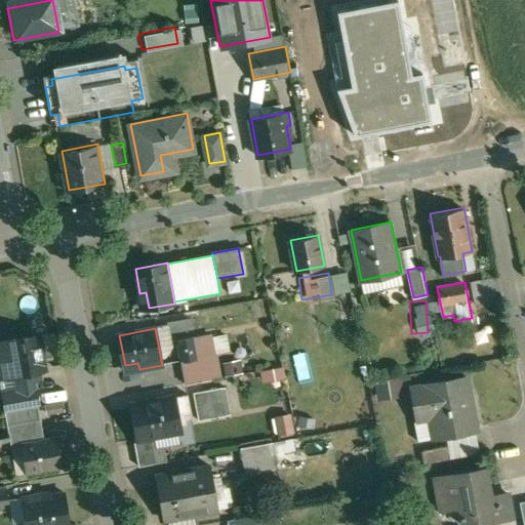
[(41,334),(11,340),(16,368),(18,381),(35,378),(33,370),(46,368),(41,334)]
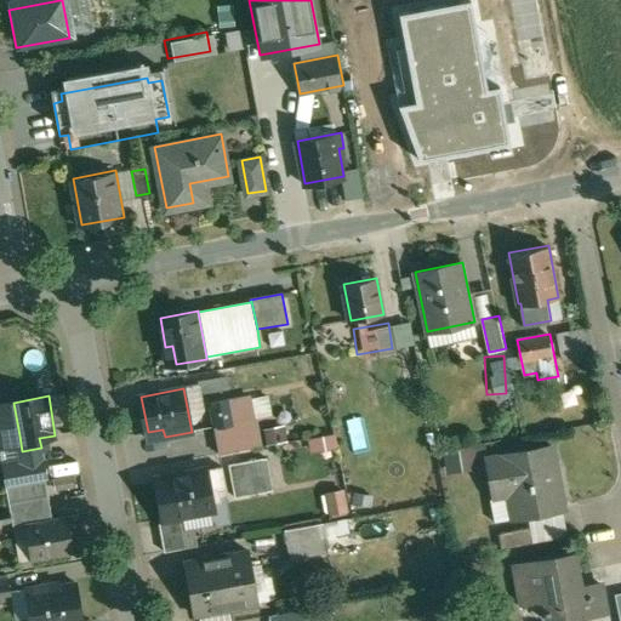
[(229,398),(210,402),(215,426),(234,422),(233,421),(229,398)]
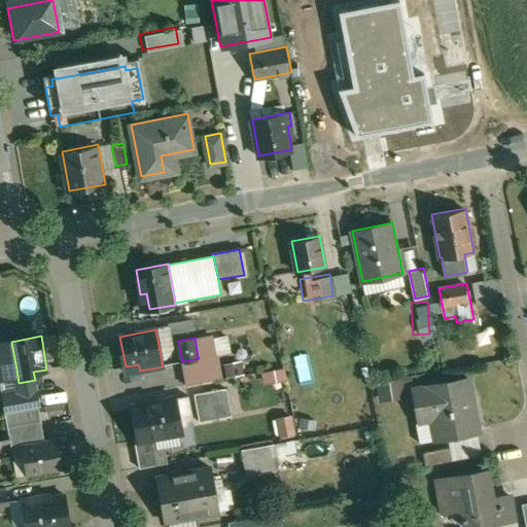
[(11,342),(0,343),(0,372),(16,370),(11,342)]
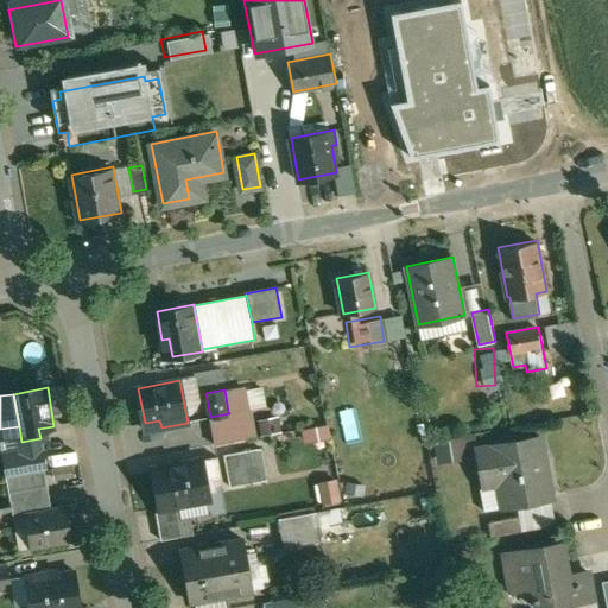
[(229,413),(210,417),(215,445),(248,438),(242,409),(228,412),(229,413)]
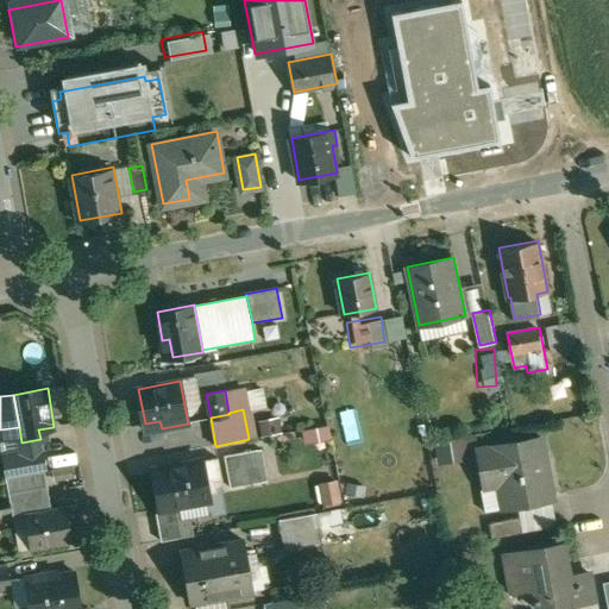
[(542,435),(477,449),(482,472),(497,470),(503,507),(554,497),(542,435)]
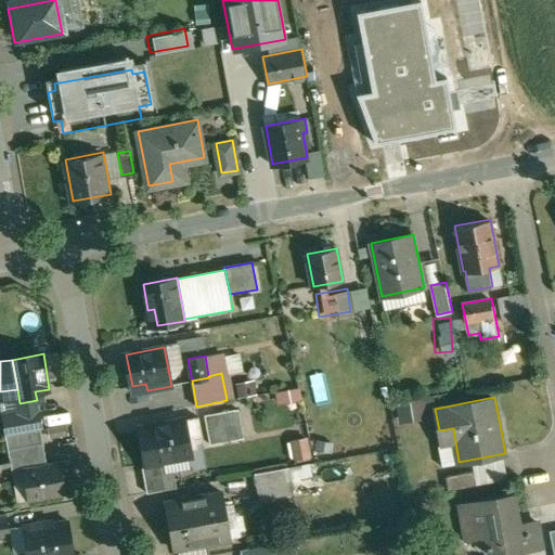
[(421,402),(396,401),(396,418),(421,418),(421,402)]
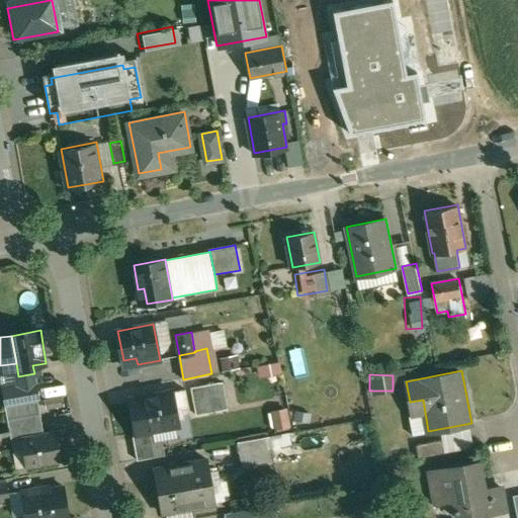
[(35,381),(3,387),(6,406),(38,400),(35,381)]
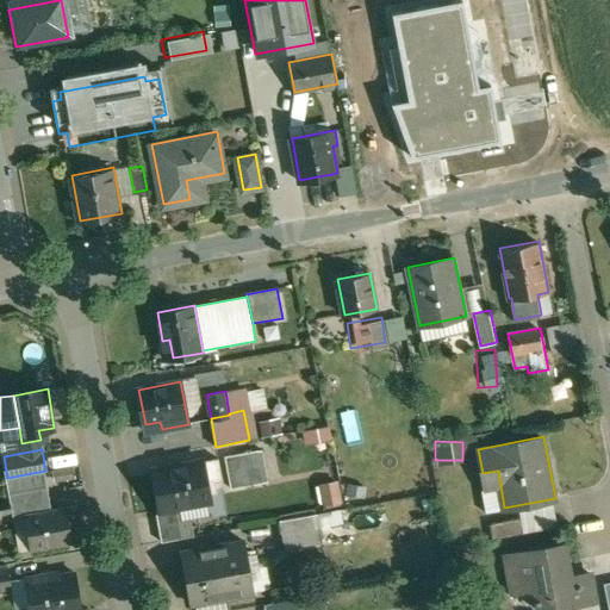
[(259,452),(226,458),(232,487),(263,481),(259,452)]
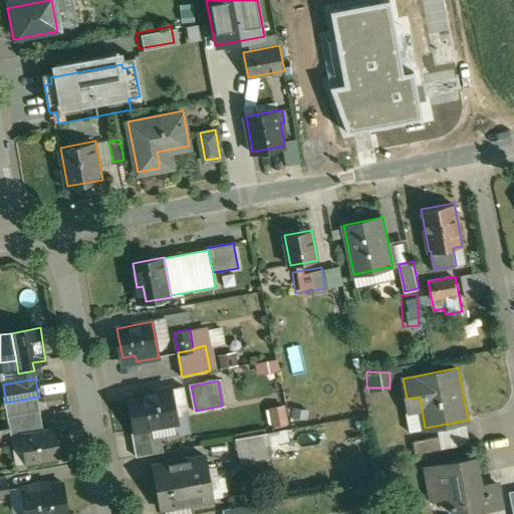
[(184,387),(130,397),(136,428),(136,429),(151,426),(177,422),(176,416),(182,415),(181,405),(187,404),(184,387)]
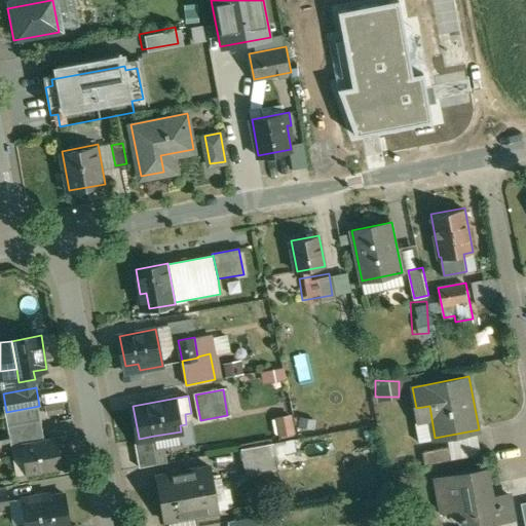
[(39,406),(6,412),(8,425),(36,420),(41,419),(39,406)]
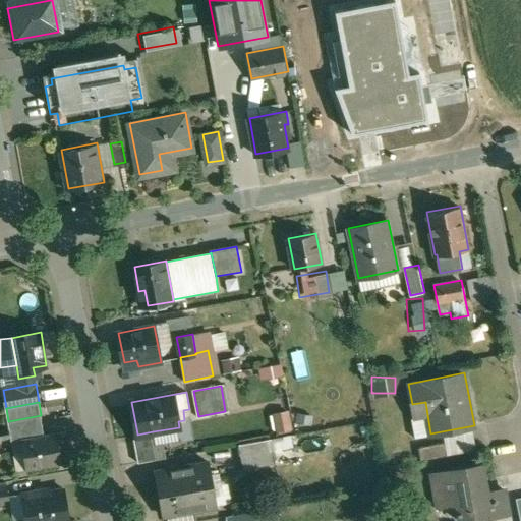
[(282,408),(267,412),(272,431),(287,427),(282,408)]
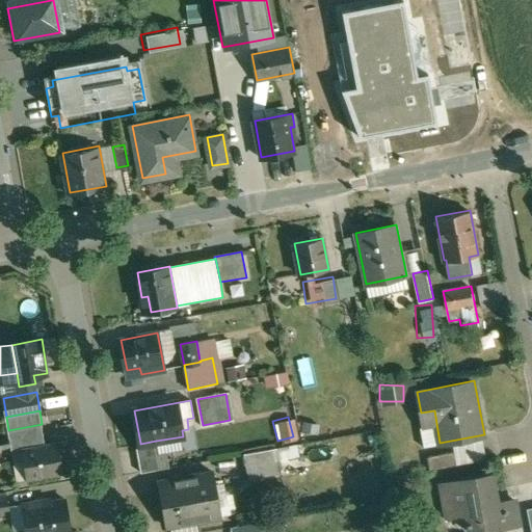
[(36,425),(8,430),(15,461),(24,460),(23,449),(34,447),(33,440),(40,439),(36,425)]
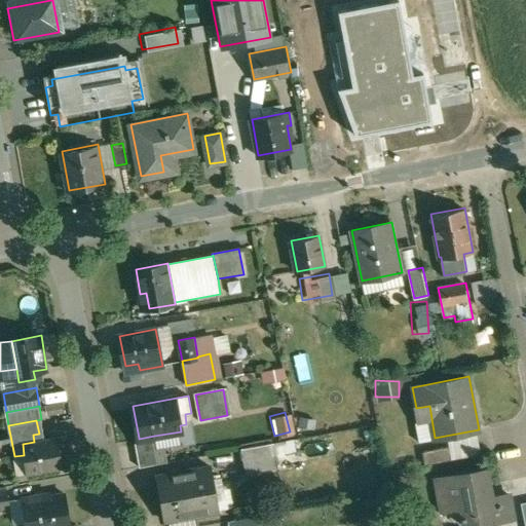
[(154,436),(139,439),(139,438),(135,439),(140,466),(168,461),(165,447),(157,448),(154,436)]
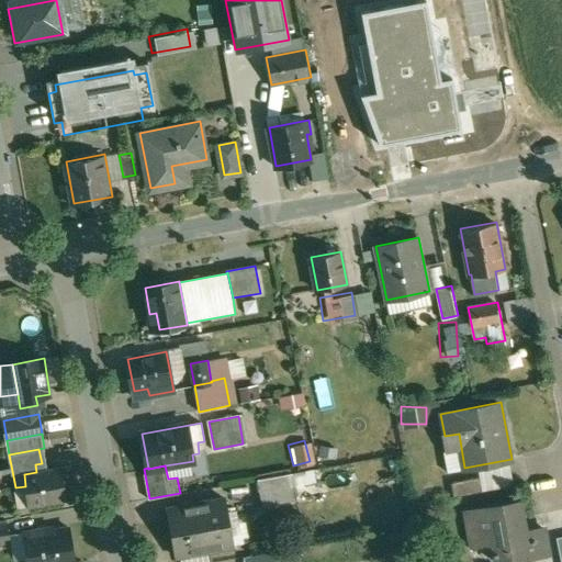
[(36,472),(24,474),(25,486),(29,504),(67,497),(62,468),(36,472)]
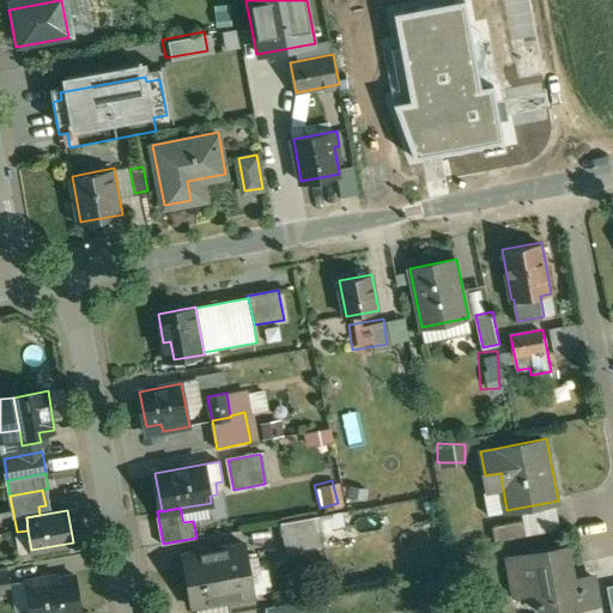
[(320,515),(283,522),(287,550),(325,544),(320,515)]
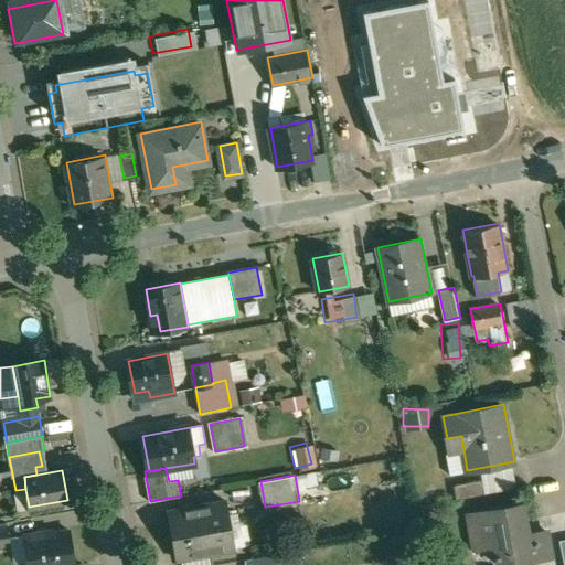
[(483,479),(456,483),(458,498),(486,493),(483,479)]
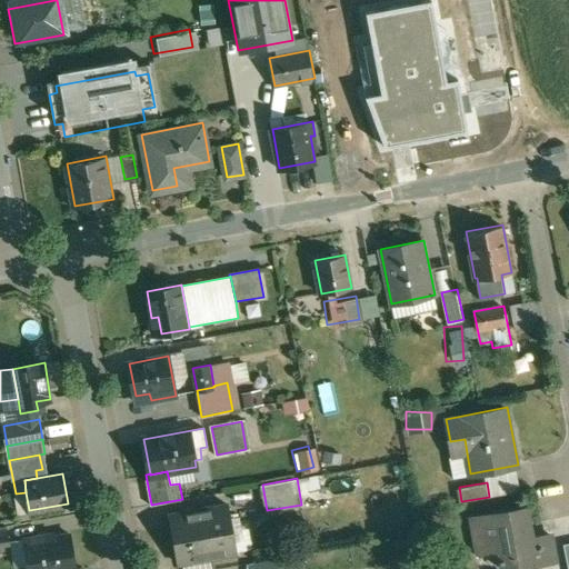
[(229,505),(170,515),(179,562),(238,551),(229,505)]
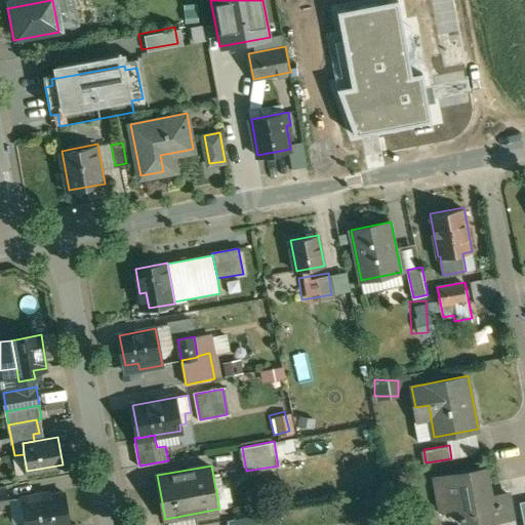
[(485,468),(437,477),(442,507),(461,502),(465,524),(468,524),(513,517),(509,492),(490,495),(485,468)]
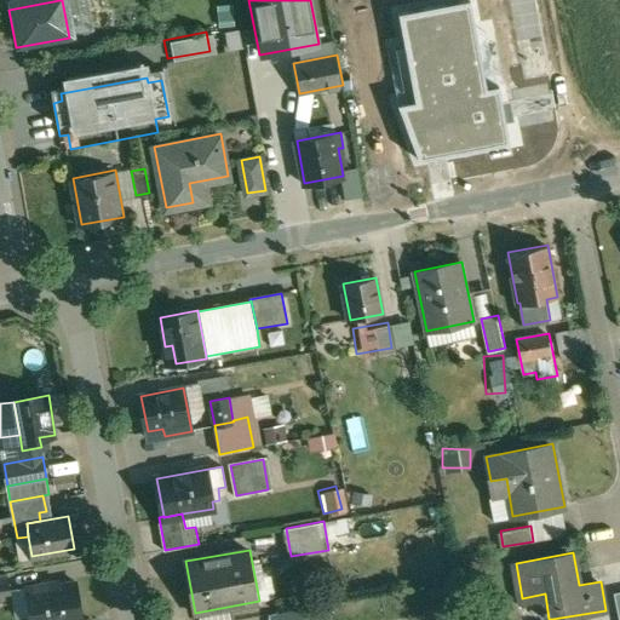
[(0,598),(13,596),(9,573),(0,574),(0,598)]
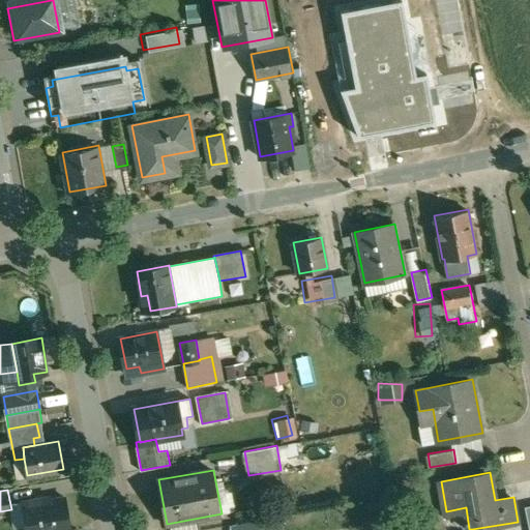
[(51,497),(22,502),(27,529),(70,529),(72,529),(72,528),(66,497),(52,500),(51,497)]
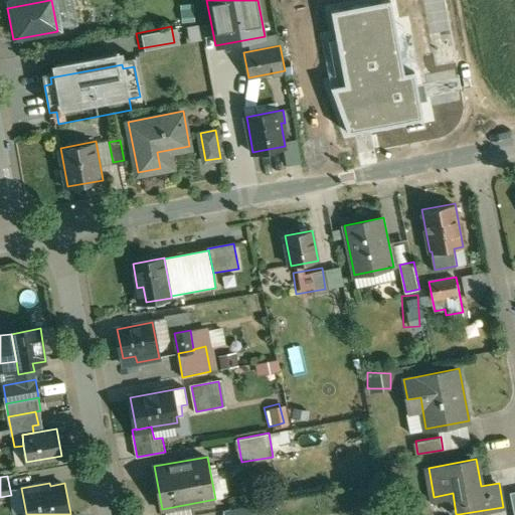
[(270,514),(268,503),(244,507),(245,514),(270,514)]
